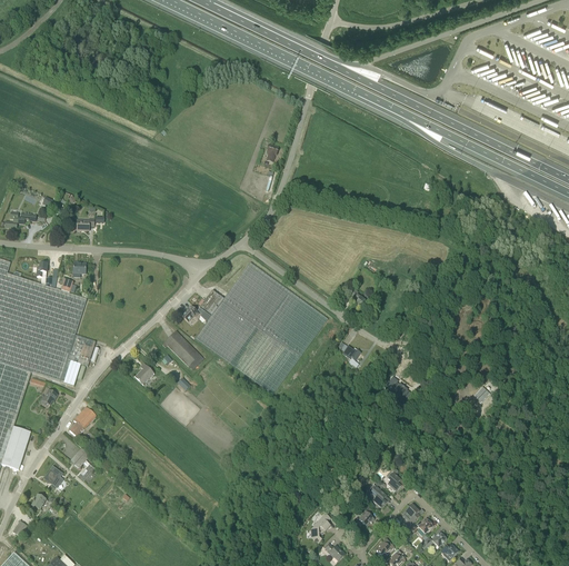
[(267,159),(273,160),(276,152),(277,152),(279,146),(269,142),(267,150),(269,151),(267,159)]
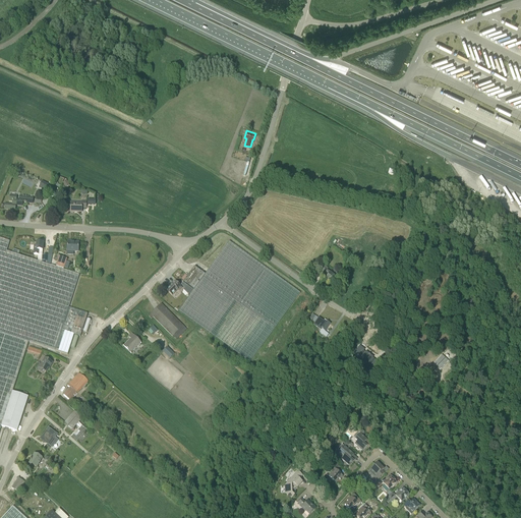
[(401,170),(400,170),(397,169),(391,167),(389,172),(395,174),(399,175),(401,170)]
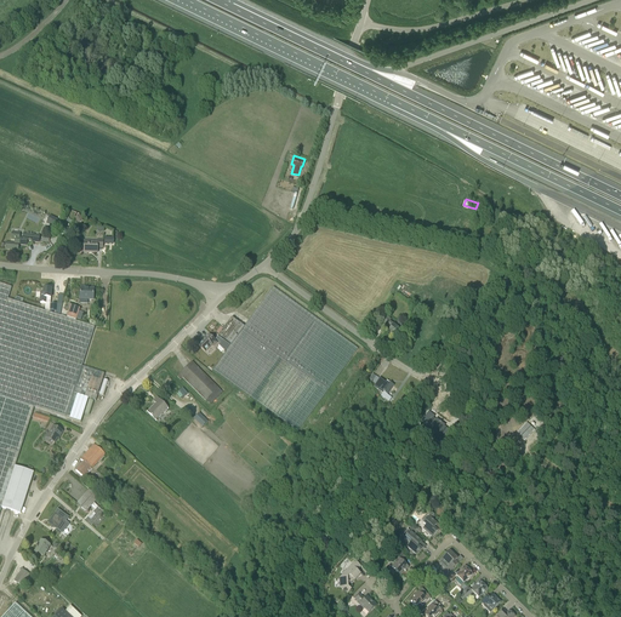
[(52,216),(49,222),(62,228),(64,221),(52,216)]
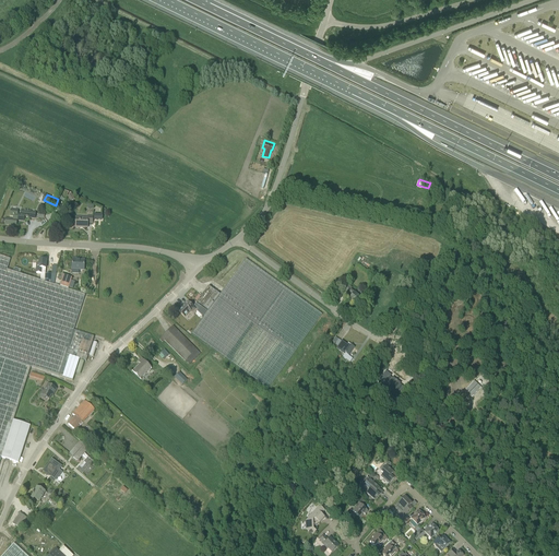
[(6,215),(4,222),(16,223),(16,217),(24,219),(24,214),(35,215),(36,210),(31,209),(31,208),(22,206),(21,212),(18,212),(18,208),(11,206),(10,213),(13,213),(13,216),(6,215)]
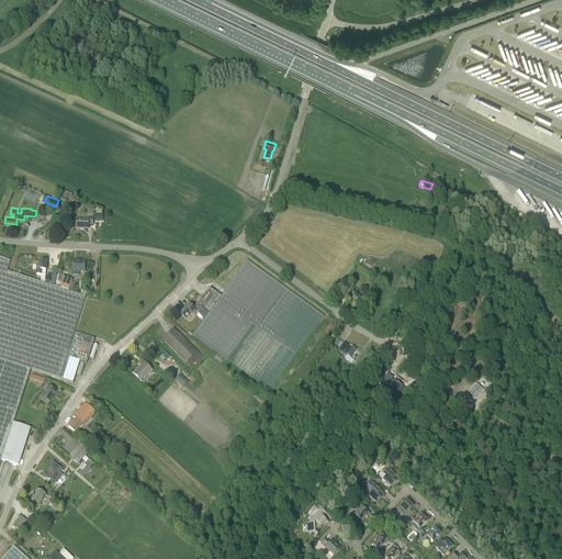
[(88,221),(93,221),(93,214),(88,214),(88,216),(76,215),(76,226),(80,226),(80,225),(88,225),(88,221)]
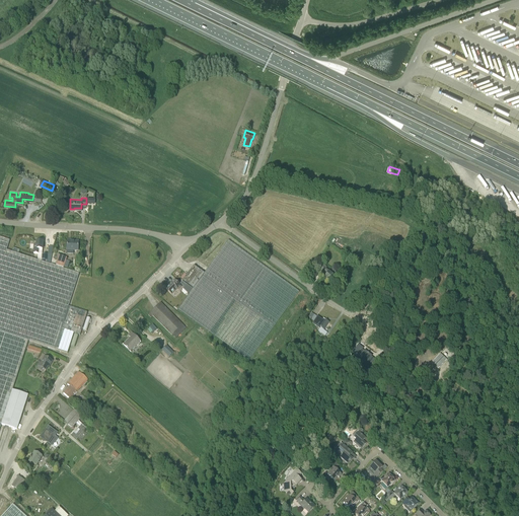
[(28,392),(12,387),(28,339),(67,351),(74,330),(80,333),(87,310),(67,304),(79,271),(6,247),(9,238),(0,234),(0,425),(1,422),(16,427),(28,392)]
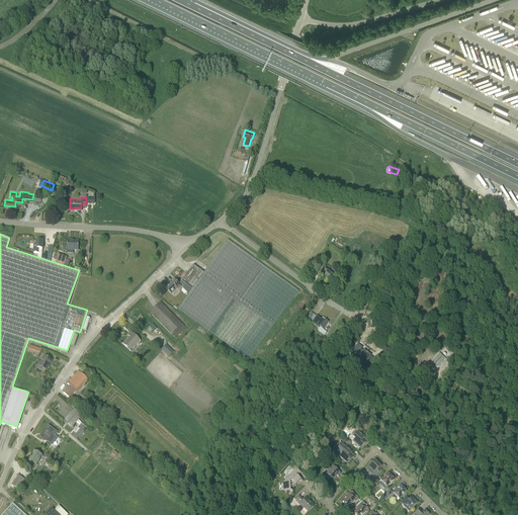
[(42,251),(42,239),(36,238),(36,242),(34,242),(33,250),(38,251),(37,256),(41,257),(41,251),(42,251)]
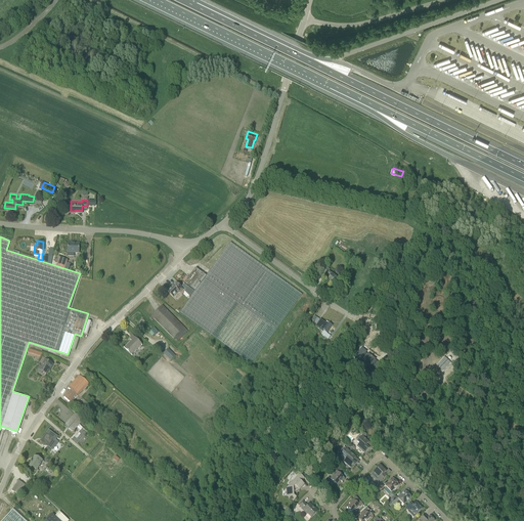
[(68,241),(68,250),(68,253),(74,254),(74,251),(79,251),(79,242),(68,241)]
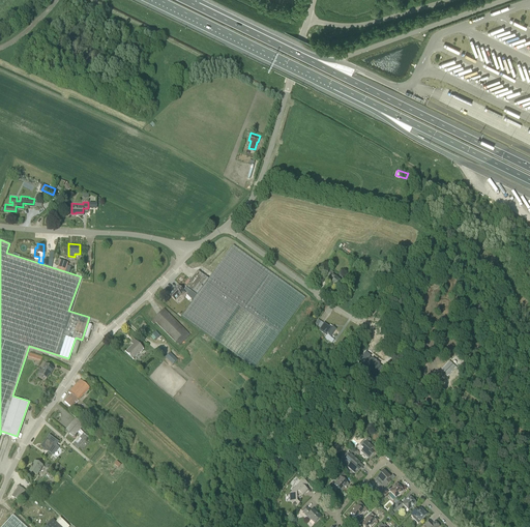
[(304,296),(257,261),(233,243),(208,276),(198,269),(186,284),(194,290),(198,292),(195,297),(181,314),(205,331),(255,367),(304,296)]
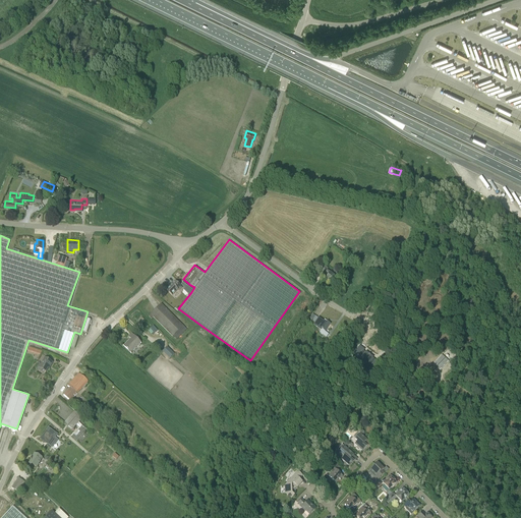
[(349,255),(346,261),(349,263),(354,253),(351,251),(349,255)]
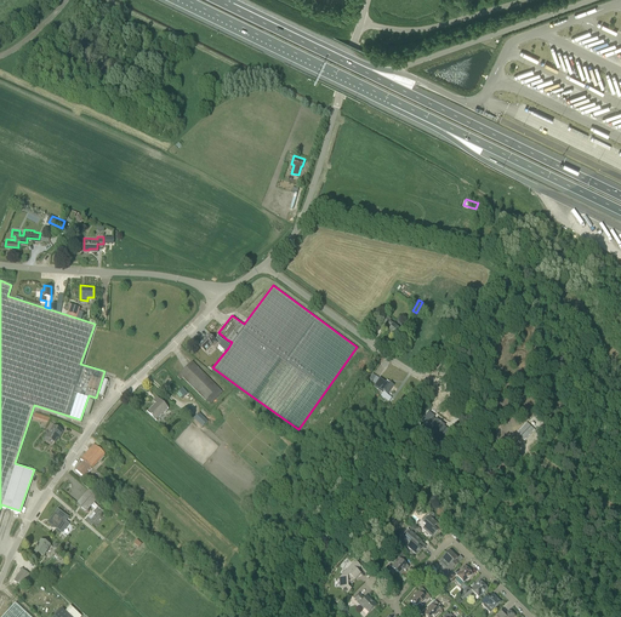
[(70,302),(68,312),(67,313),(77,316),(80,306),(70,302)]
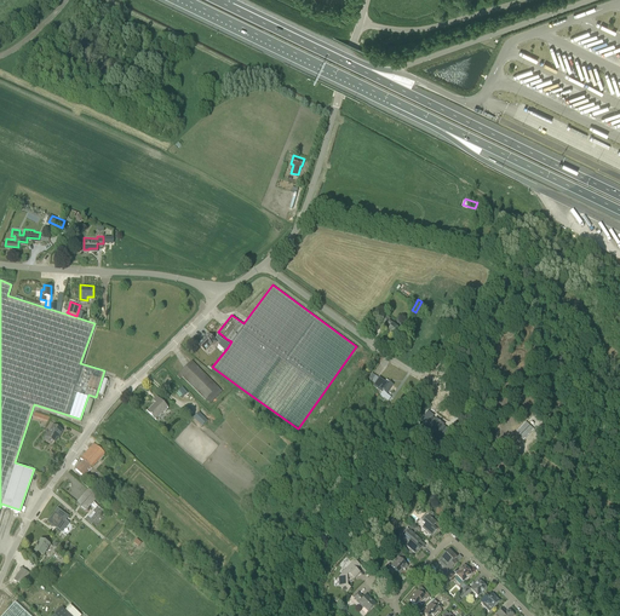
[(388,314),(383,320),(390,326),(388,329),(395,334),(400,327),(389,318),(391,316),(388,314)]
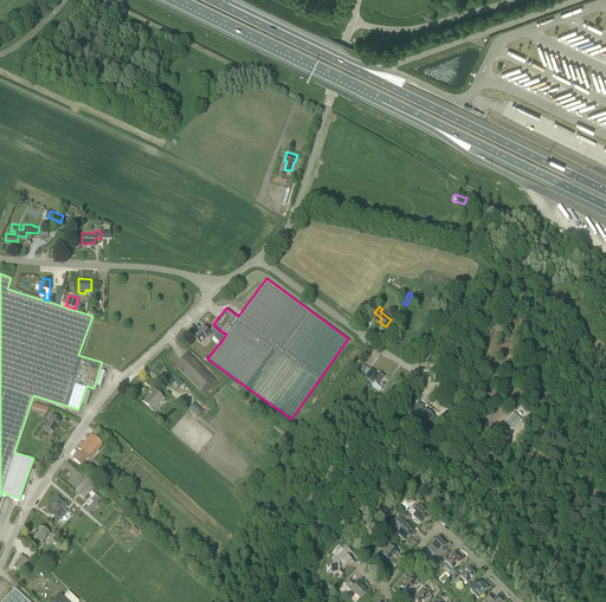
[(212,331),(204,324),(198,330),(198,329),(193,334),(200,341),(207,334),(208,335),(212,331)]
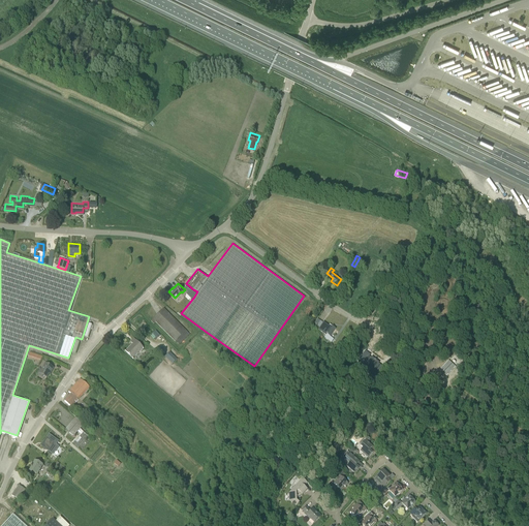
[(195,291),(186,284),(184,286),(187,290),(186,291),(191,298),(195,291)]
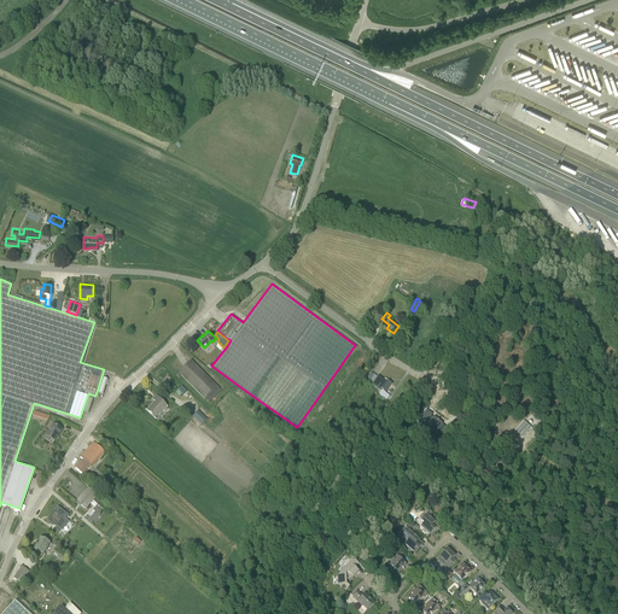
[(176,372),(179,374),(181,373),(204,396),(217,382),(191,357),(176,372)]
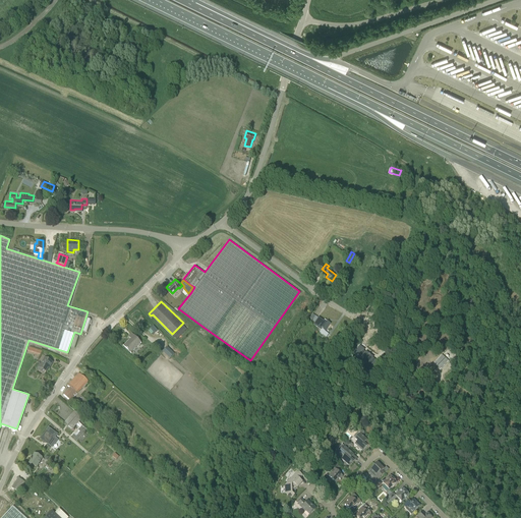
[(325,329),(331,321),(327,319),(326,321),(319,315),(313,323),(322,328),(320,330),(325,334),(327,330),(325,329)]
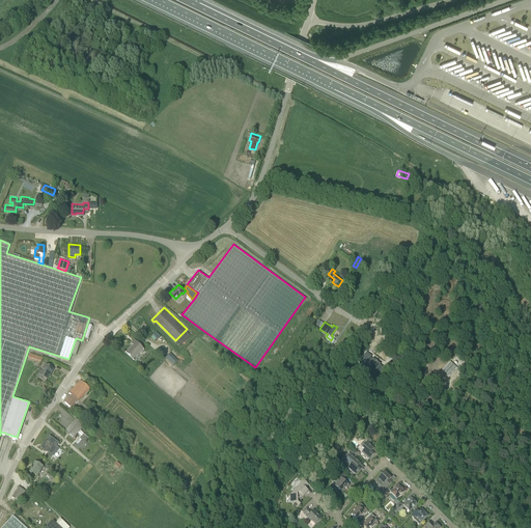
[(134,343),(127,351),(133,357),(143,346),(134,337),(131,340),(134,343)]
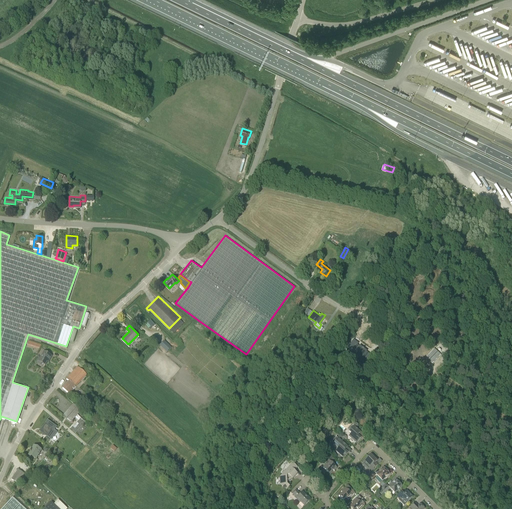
[(163,340),(167,336),(160,329),(157,333),(163,340)]
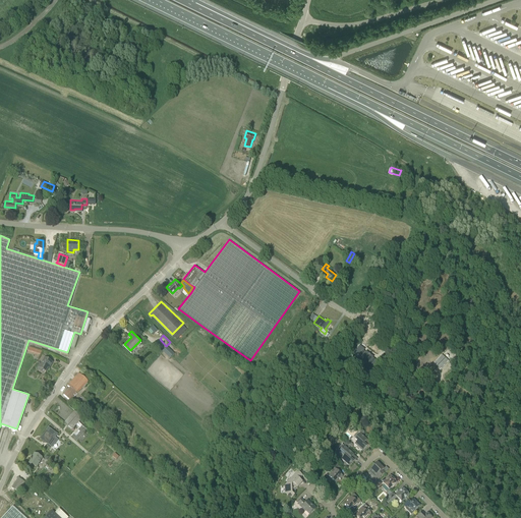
[(366,351),(362,348),(357,355),(358,357),(359,358),(365,362),(370,365),(375,358),(372,356),(373,355),(370,354),(371,354),(368,351),(368,352),(366,351)]
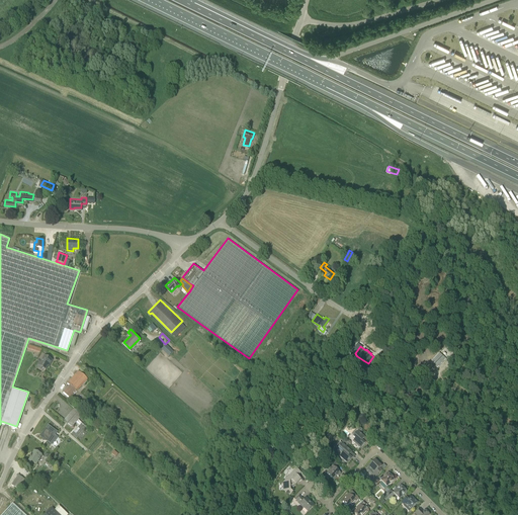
[(49,364),(53,357),(45,353),(40,359),(39,359),(36,364),(41,367),(42,365),(46,367),(48,364),(49,364)]
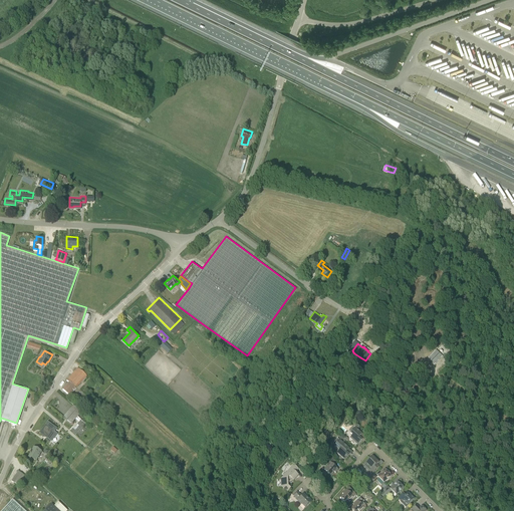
[(336,357),(332,361),(337,366),(341,362),(336,357)]
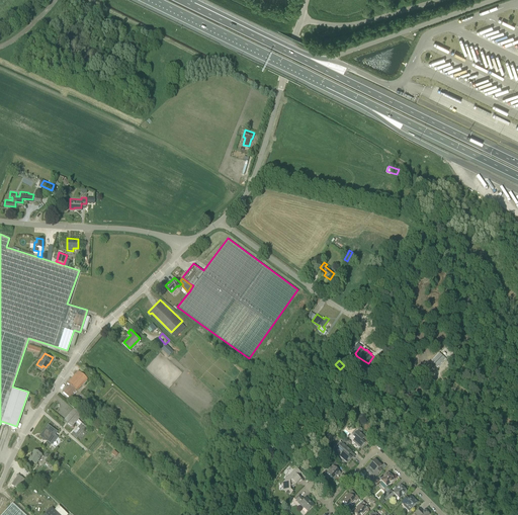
[(70,383),(63,391),(70,397),(87,377),(78,369),(67,381),(70,383)]
